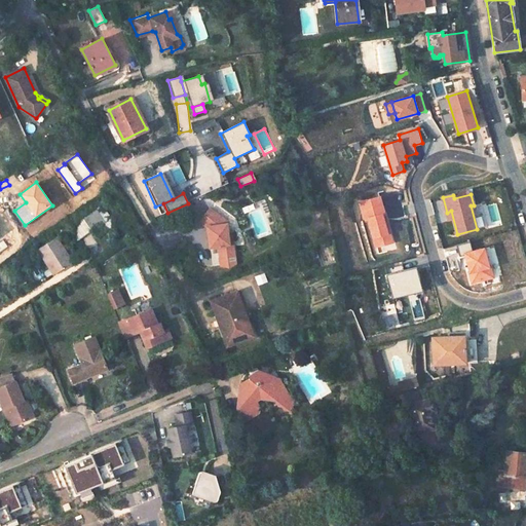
[(389,232),(385,218),(383,218),(382,215),(384,214),(380,196),(361,201),(366,219),(369,218),(378,254),(387,252),(383,234),(389,232)]
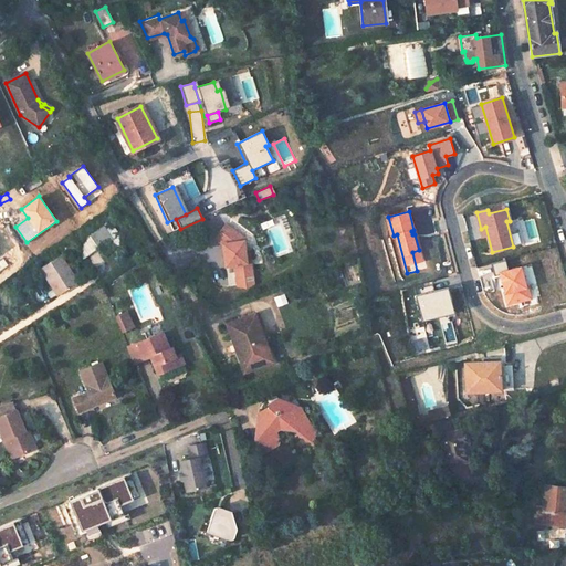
[(220,248),(222,261),(224,261),(226,266),(231,265),(233,278),(249,274),(245,252),(242,252),(240,241),(236,242),(234,232),(224,224),(211,241),(220,248)]
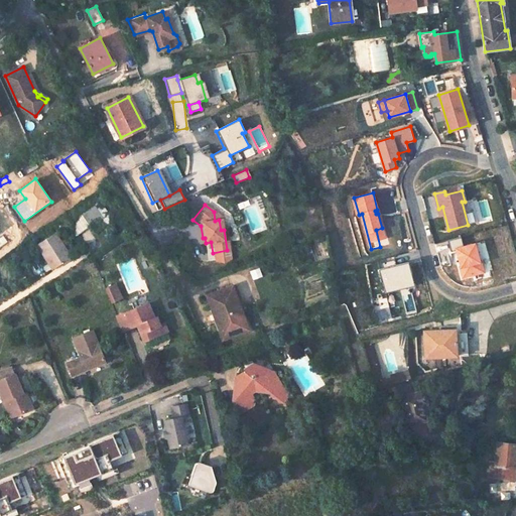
[(95,206),(83,215),(90,226),(103,218),(95,206)]
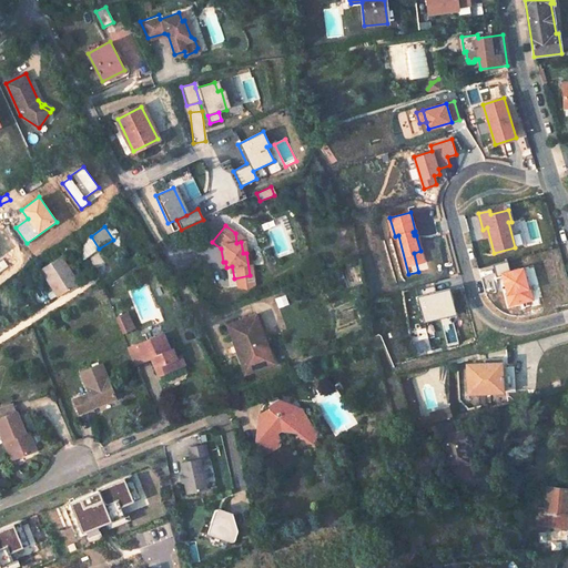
[(91,236),(77,246),(84,259),(99,249),(91,236)]
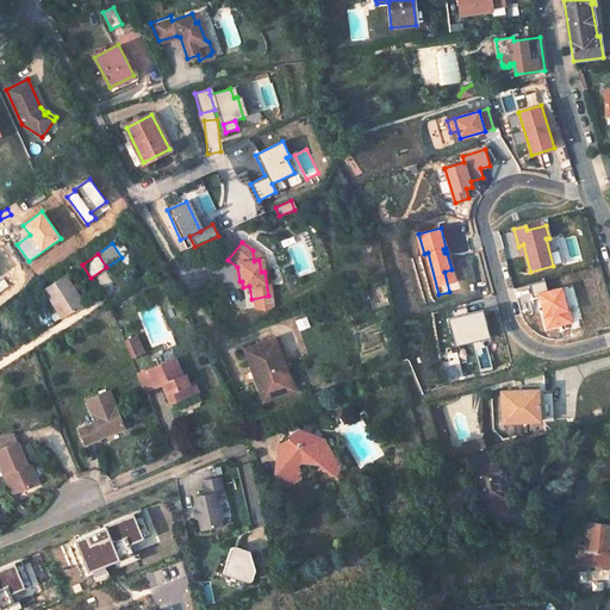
[(43,288),(56,310),(50,313),(56,322),(62,318),(83,304),(64,274),(43,288)]
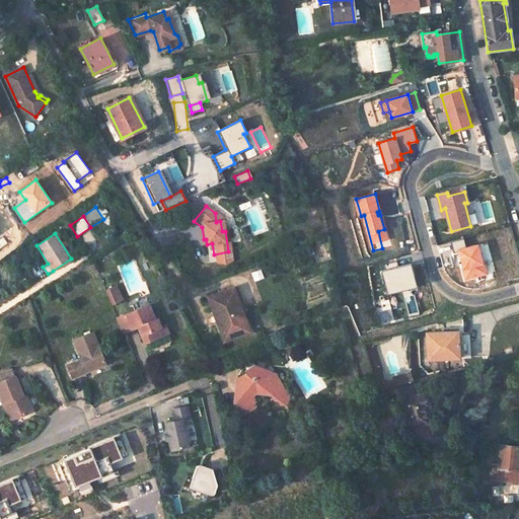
[(463,239),(449,242),(453,254),(456,253),(463,281),(487,275),(477,243),(465,247),(463,239)]
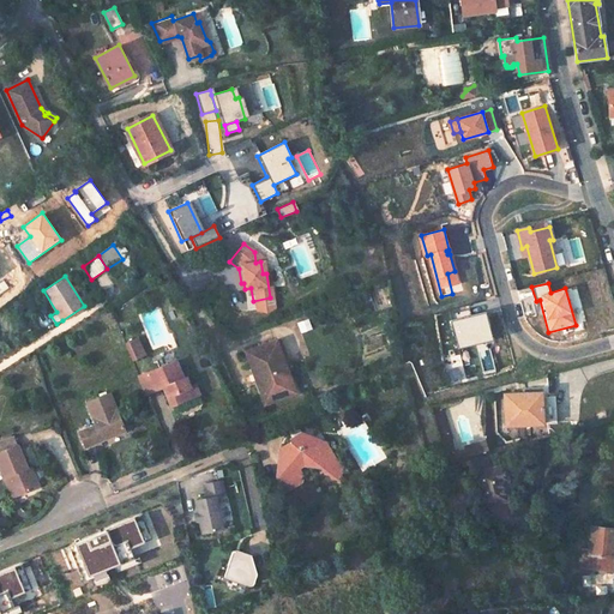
[(271,307),(270,298),(253,301),(254,311),(264,313),(271,307)]
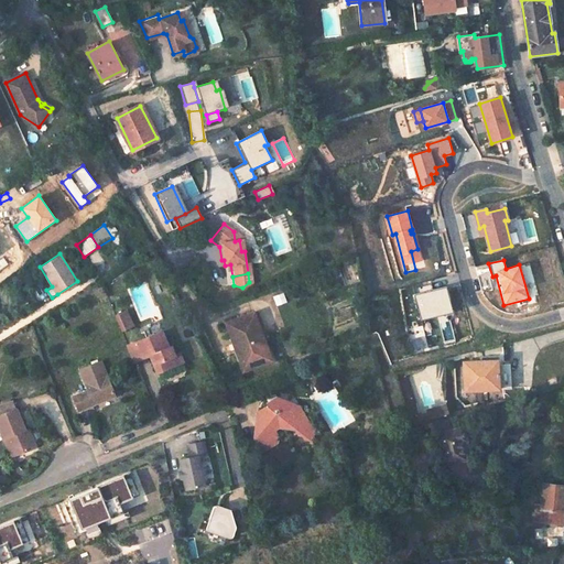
[(453,312),(447,289),(435,292),(434,290),(432,280),(412,285),(422,321),(453,312)]
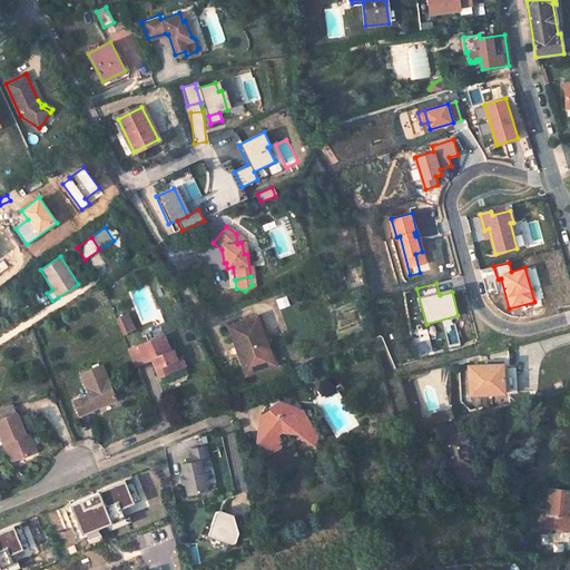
[(124,306),(116,310),(124,326),(130,323),(124,306)]
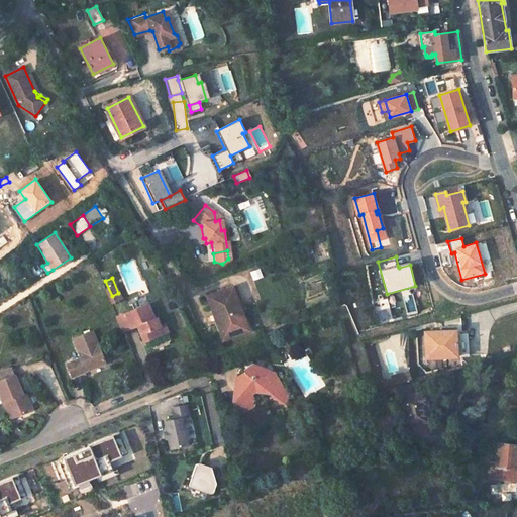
[(216,312),(223,333),(240,327),(235,310),(240,308),(233,285),(207,294),(213,313),(216,312)]
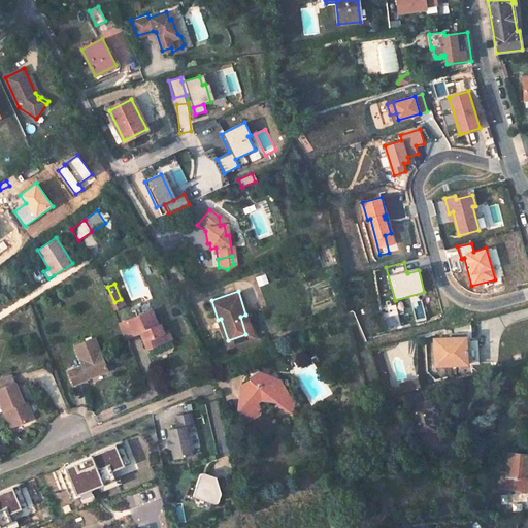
[(151,310),(120,324),(126,338),(140,333),(146,349),(164,341),(172,338),(168,330),(164,332),(161,324),(157,325),(151,310)]
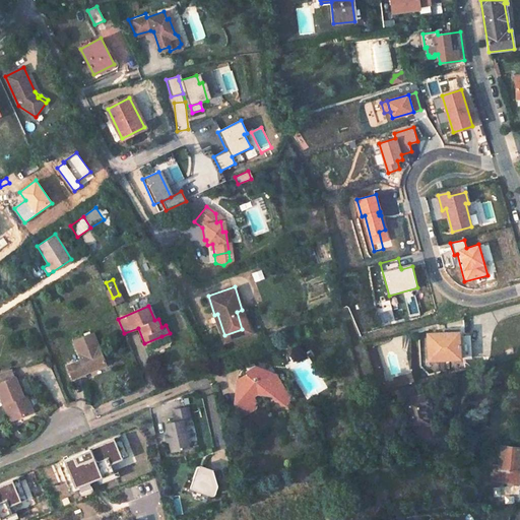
[(242,329),(224,335),(217,314),(214,315),(223,341),(250,332),(248,327),(242,310),(237,312),(242,329)]
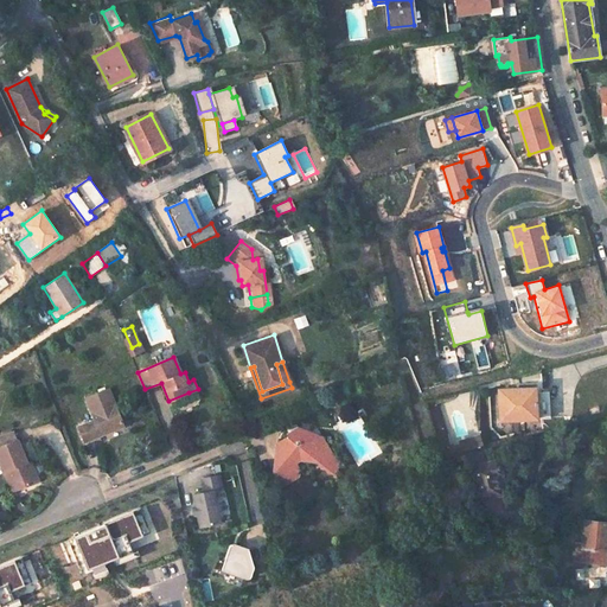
[(535,391),(532,388),(499,390),(500,420),(534,419),(536,415),(535,391)]
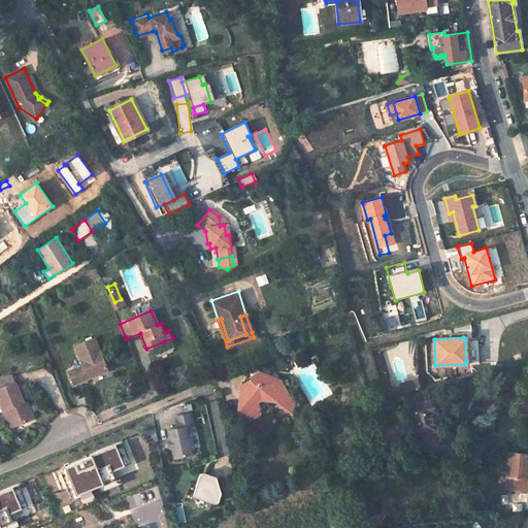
[(83,366),(69,371),(73,384),(108,370),(95,338),(74,347),(83,366)]
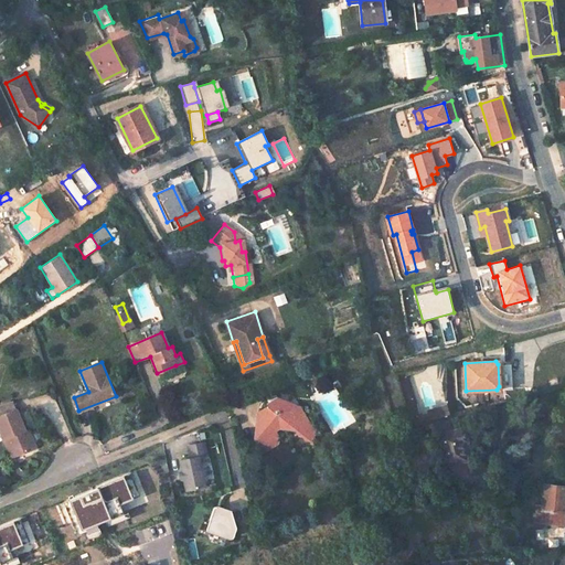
[(555,376),(545,379),(548,386),(558,384),(555,376)]
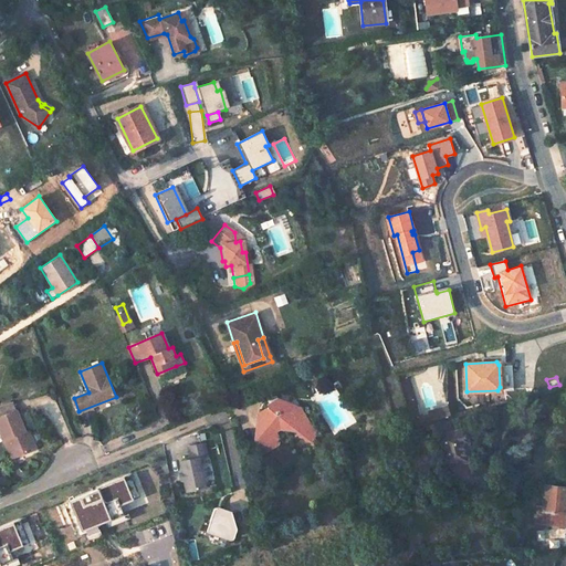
[(268,408),(257,412),(255,428),(261,428),(264,433),(253,442),(264,454),(279,446),(281,439),(276,432),(279,430),(295,432),(297,437),(303,438),(304,441),(316,436),(314,428),(302,408),(278,398),(266,405),(268,408)]
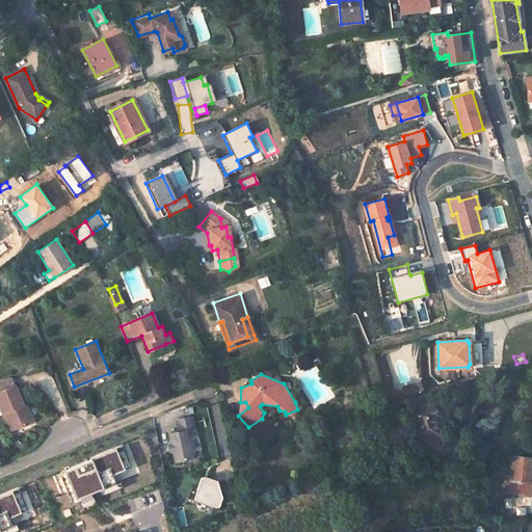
[(12,379),(0,384),(0,392),(16,386),(12,379)]
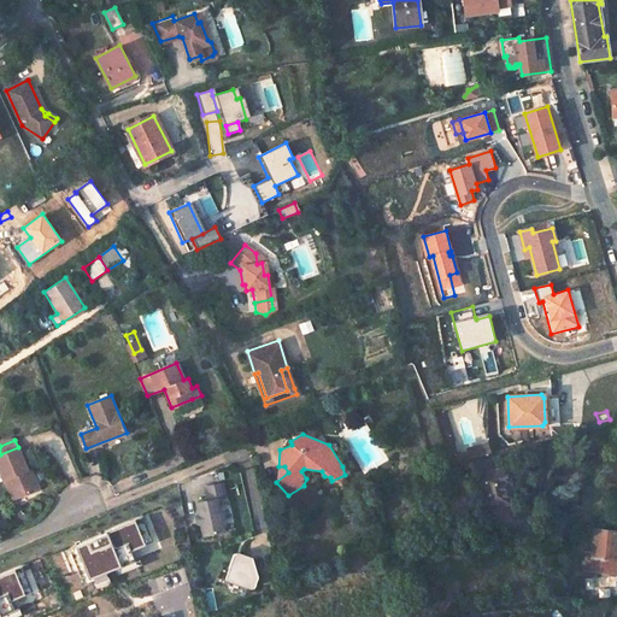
[(469,445),(471,457),(488,454),(487,442),(469,445)]
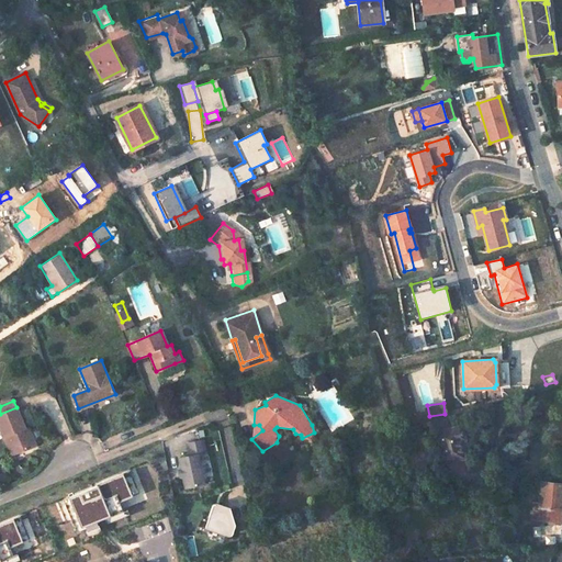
[(17,407),(0,414),(0,426),(12,454),(32,446),(25,428),(17,407)]
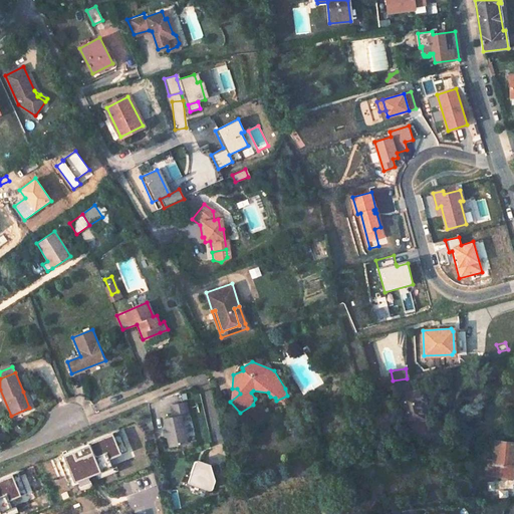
[(237,389),(232,389),(230,402),(240,394),(237,389)]
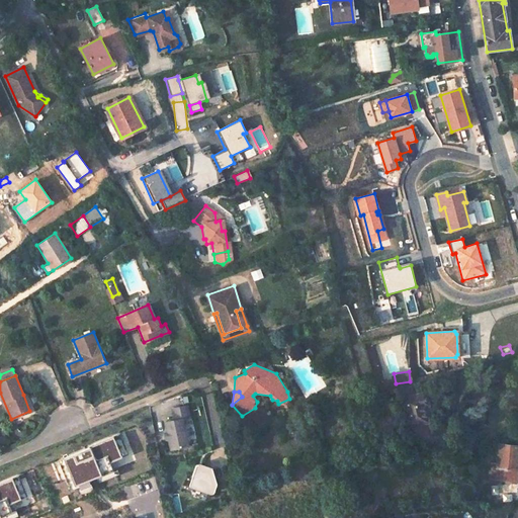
[(425,392),(402,398),(410,426),(428,421),(424,405),(428,404),(425,392)]
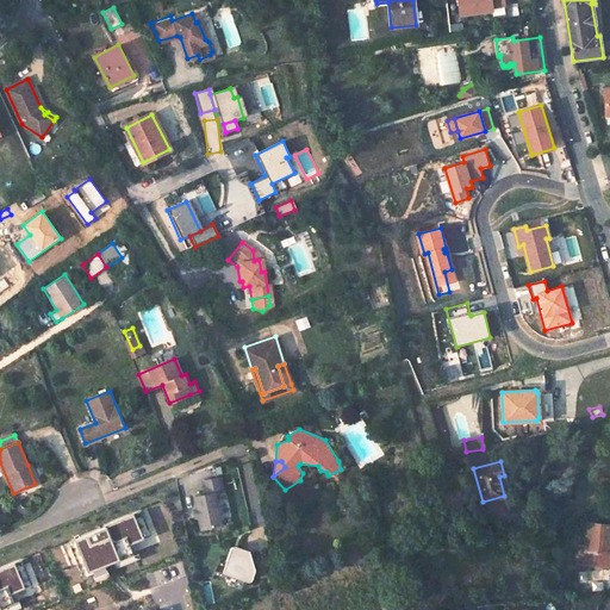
[(32,464),(27,465),(35,484),(41,481),(32,464)]
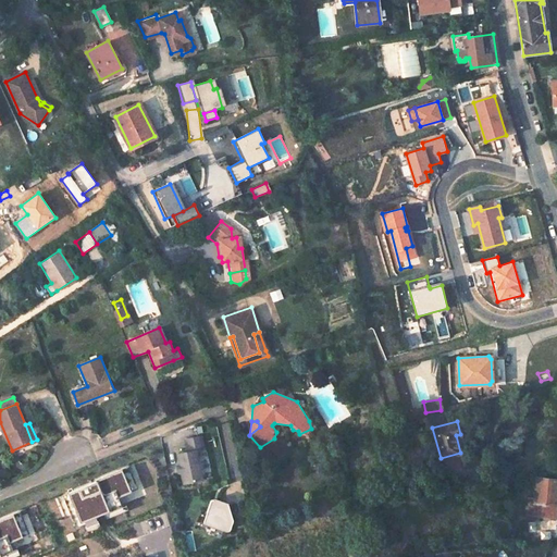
[(201,434),(186,437),(188,450),(178,453),(181,465),(182,471),(184,482),(202,479),(196,449),(205,447),(201,434)]
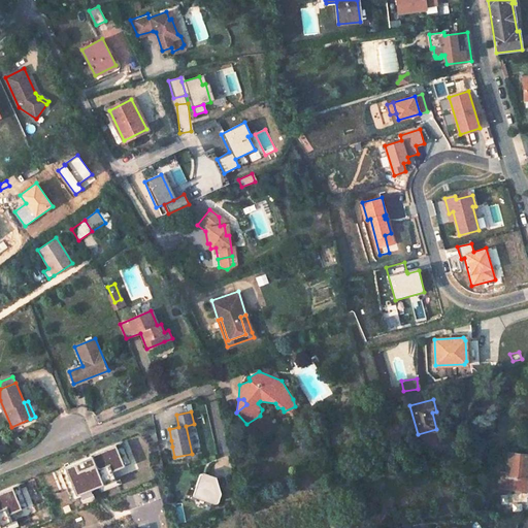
[(130,442),(57,473),(71,509),(123,488),(118,476),(140,467),(130,442)]
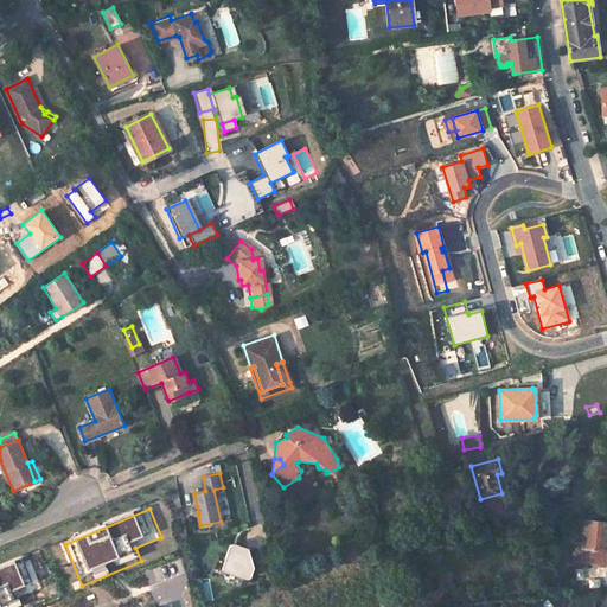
[(606,523),(586,521),(583,543),(577,543),(575,560),(605,563),(606,550),(606,540),(606,523)]
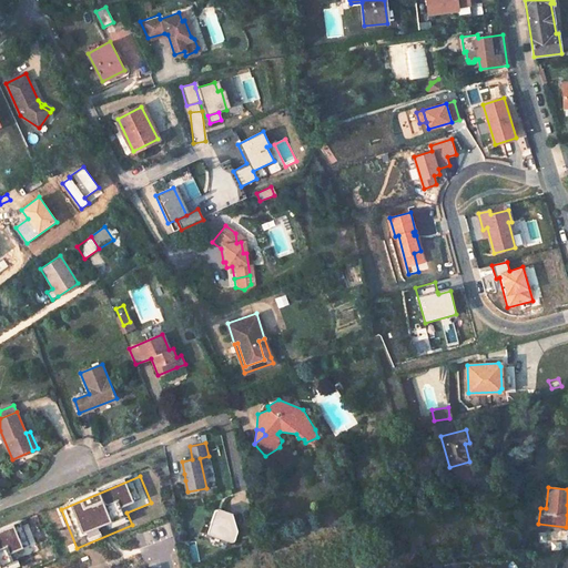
[(211,511),(204,535),(227,545),(233,541),(237,529),(233,515),(217,508),(211,511)]
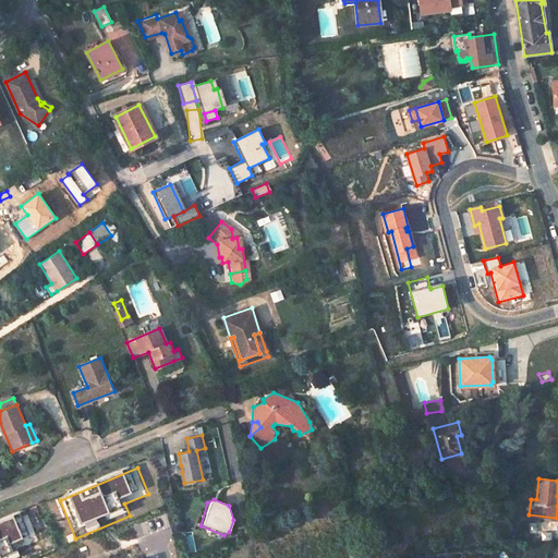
[(19,519),(0,526),(0,557),(12,557),(8,547),(26,538),(19,519)]
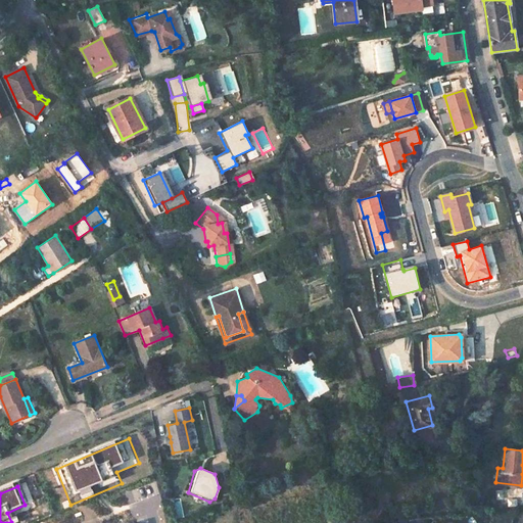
[(521,491),(510,490),(509,507),(519,506),(521,491)]
